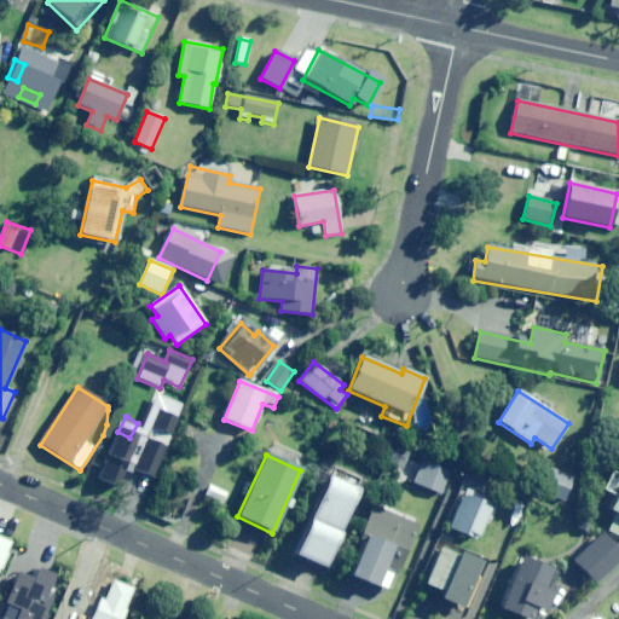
[(441,496),(451,472),(423,461),(414,484),(441,496)]
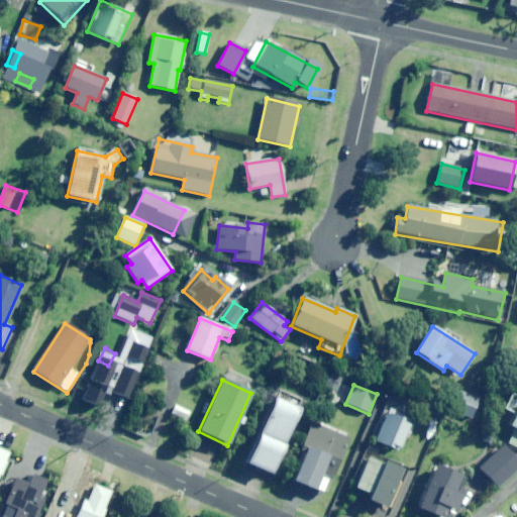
[(473,419),(481,400),(459,391),(451,411),(473,419)]
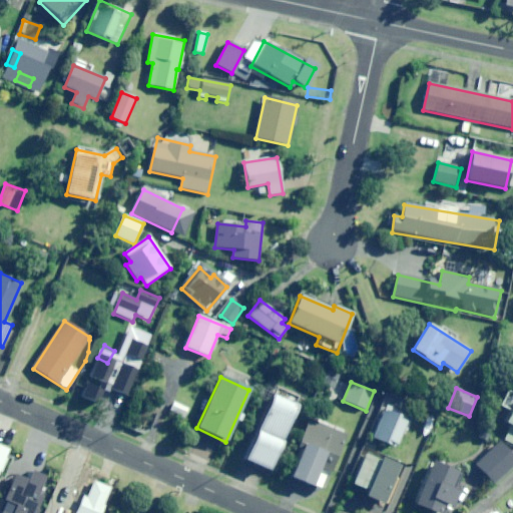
[(512,427),(512,398),(504,394),(498,407),(510,412),(504,423),(512,427)]
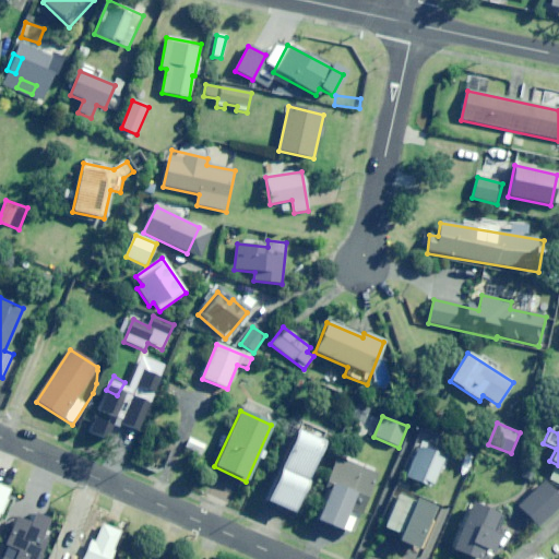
[(293,514),(322,444),(295,432),(265,502),(293,514)]
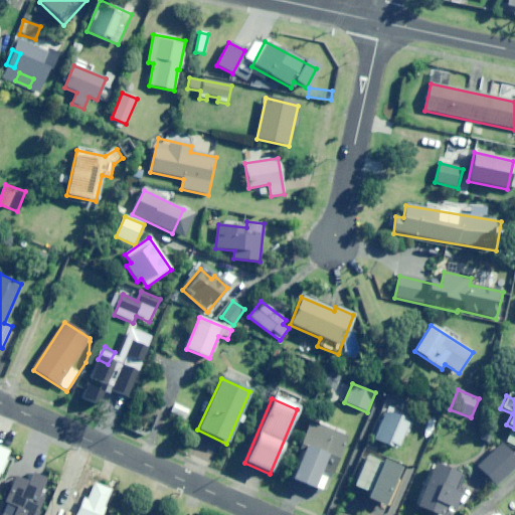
[(396,448),(409,412),(388,404),(374,440),(396,448)]
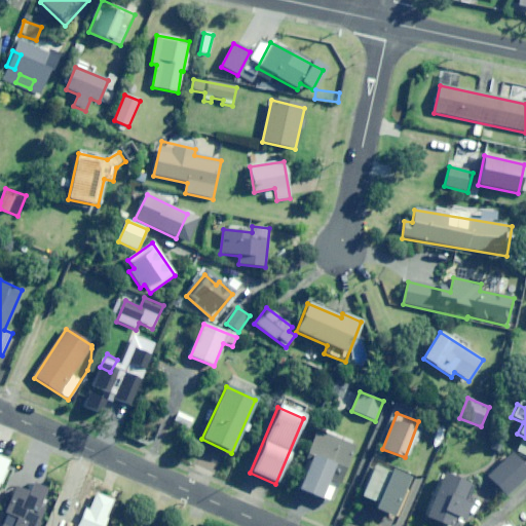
[(343,476),(355,446),(317,430),(307,455),(309,456),(295,491),(328,505),(335,489),(326,485),(331,471),(343,476)]
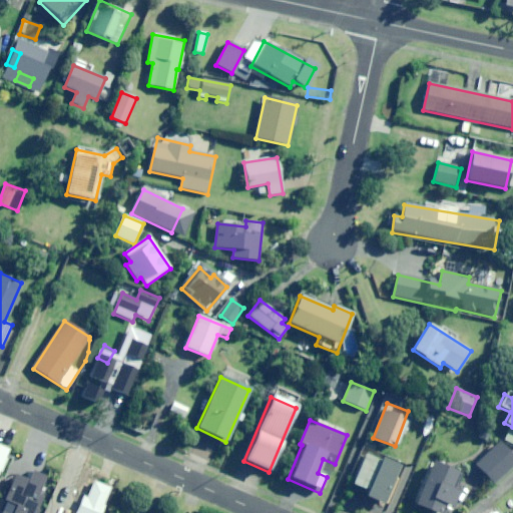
[(495,486),(512,468),(512,455),(500,442),(475,467),(495,486)]
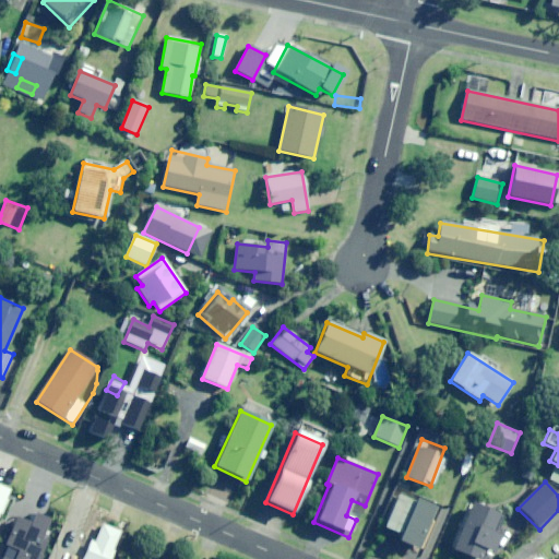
[(0,512),(10,491),(0,487),(0,512)]
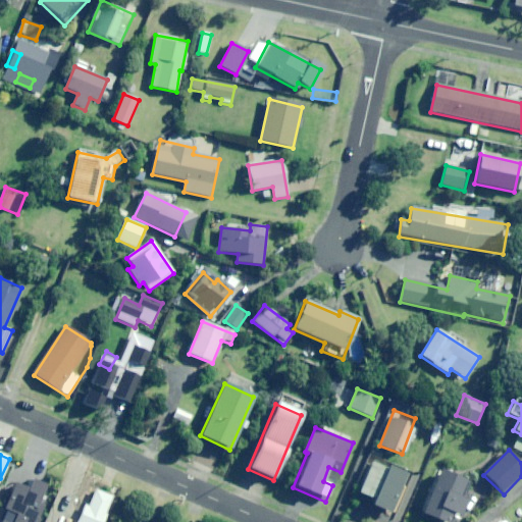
[(388,514),(406,475),(372,460),(357,492),(372,500),(370,506),(388,514)]
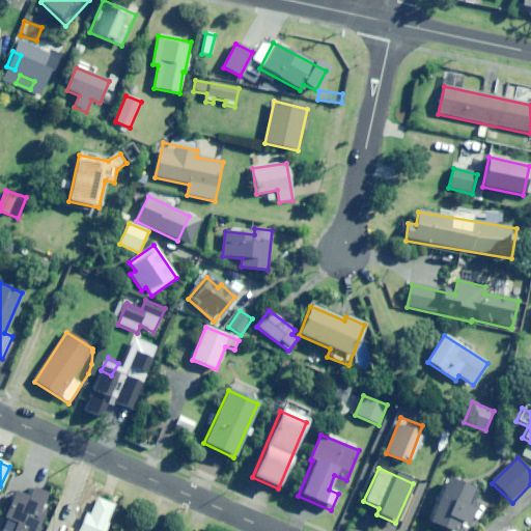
[(45,505),(54,484),(39,478),(29,498),(45,505)]
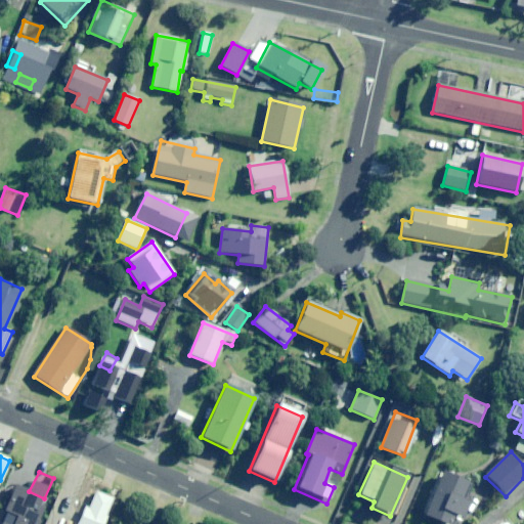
[(460,499),(468,483),(442,472),(422,515),(440,523),(450,523),(454,516),(463,519),(469,504),(460,499)]
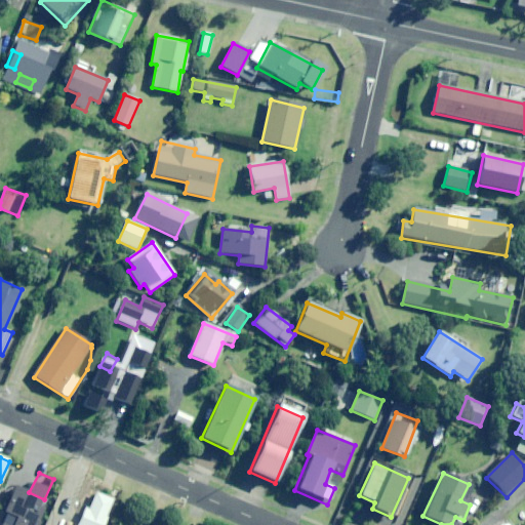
[(9,489),(0,509),(0,524),(26,524),(36,502),(9,489)]
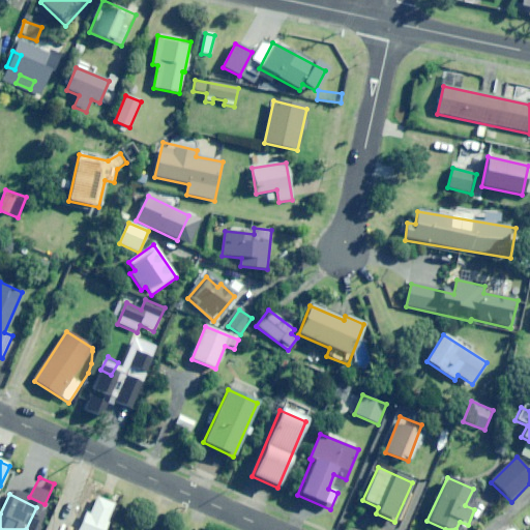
[(105,529),(116,506),(97,499),(90,516),(87,514),(80,529),(105,529)]
